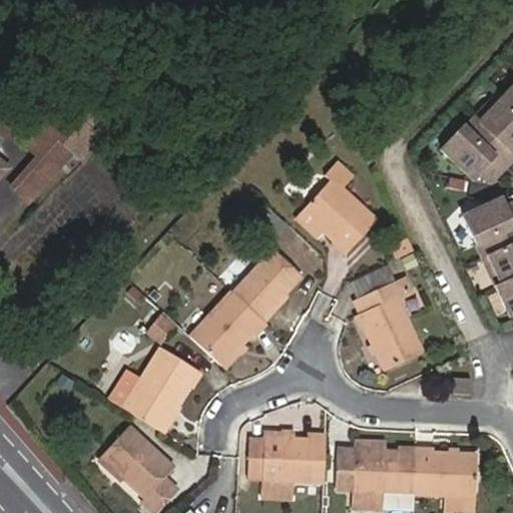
[(512,72),(494,92),(496,93),(500,98),(512,110),(512,72)]
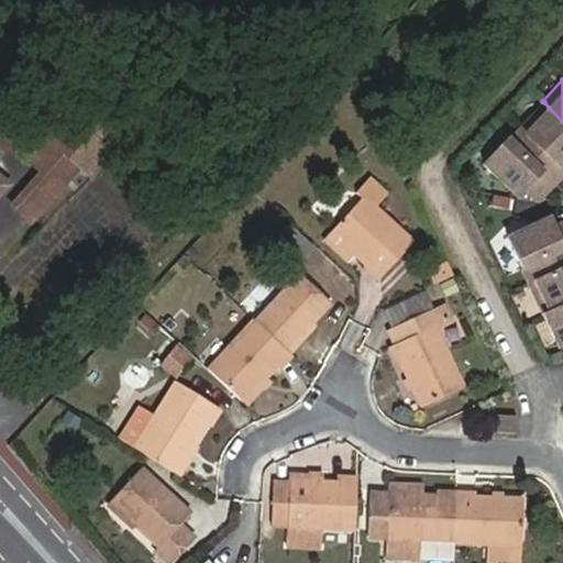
[(562,121),(549,108),(544,102),(542,101),(518,127),(522,130),(523,131),(562,169),(562,121)]
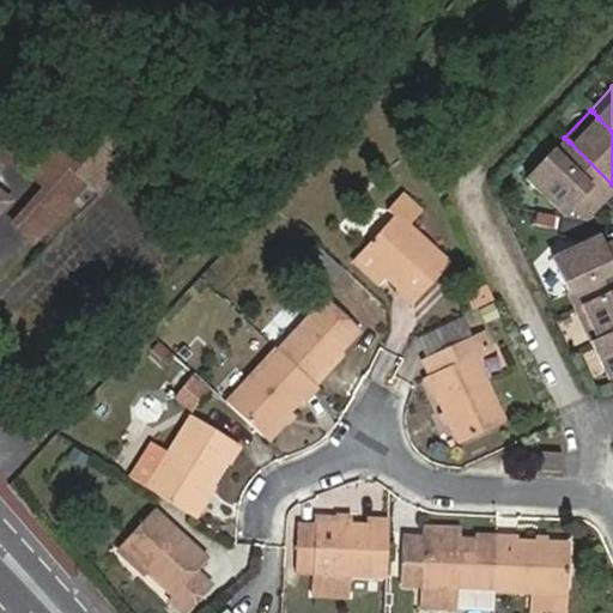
[(612,186),(612,184),(570,143),(569,141),(557,153),(551,147),(523,176),(560,212),(569,202),(574,198),(588,212),(612,186)]
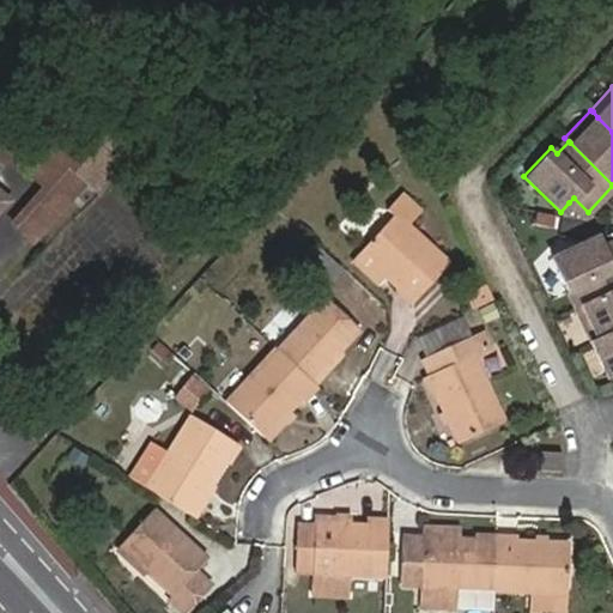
[(59,156),(37,177),(52,192),(19,225),(32,238),(85,183),(59,156)]
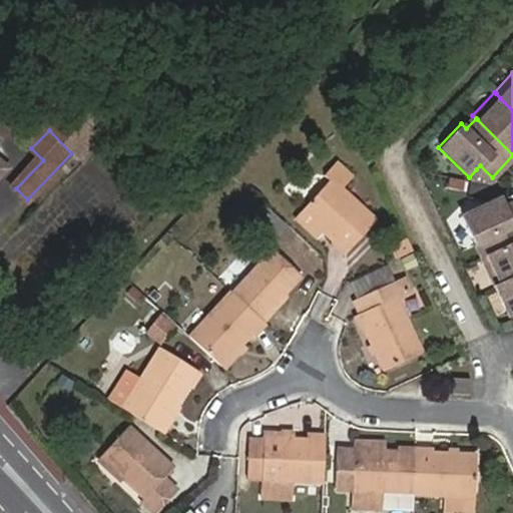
[(0,179),(9,170),(0,162),(0,179)]
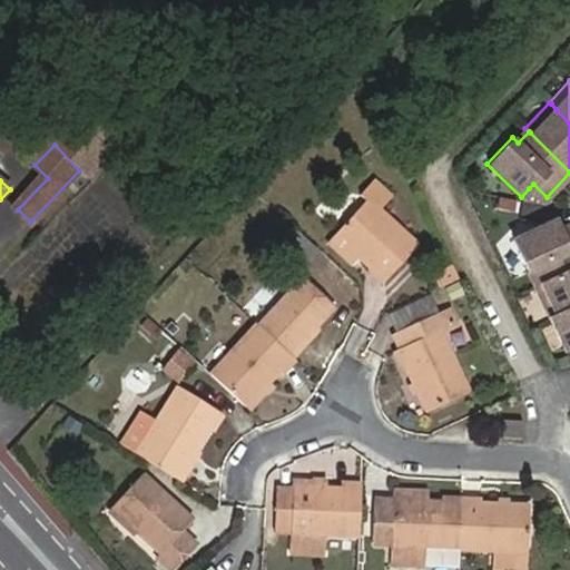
[(332,234),(357,257),(383,281),(413,247),(375,210),(389,198),(371,182),(357,195),(363,199),(332,234)]
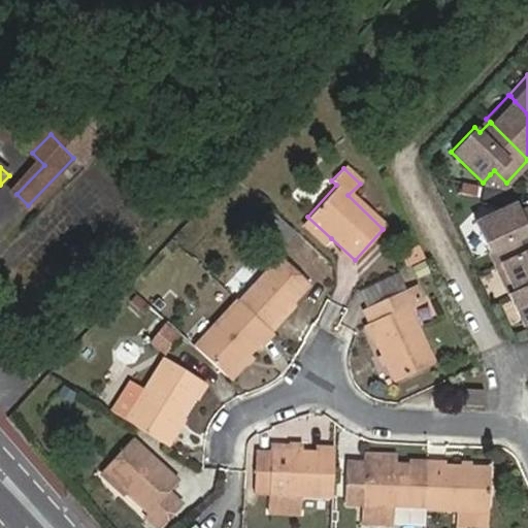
[(506,183),(494,170),(490,174),(502,187),(506,183)]
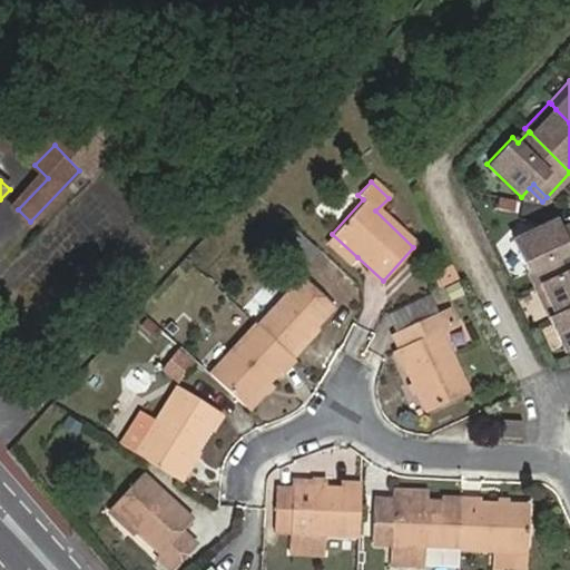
[(569,269),(569,231),(561,235),(554,219),(511,239),(527,272),(533,268),(540,283),(569,269)]
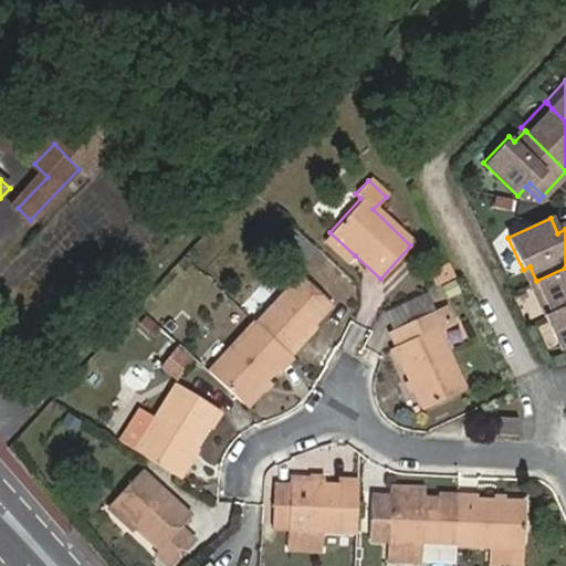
[(316,249),(290,226),(279,238),(305,262),(316,249)]
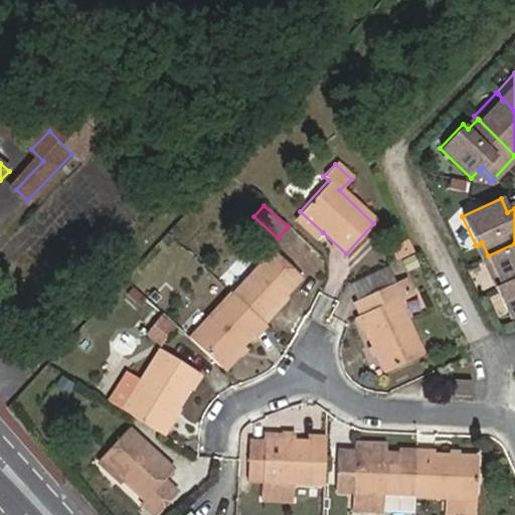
[(318,238),(323,232),(300,211),(297,216),(318,238)]
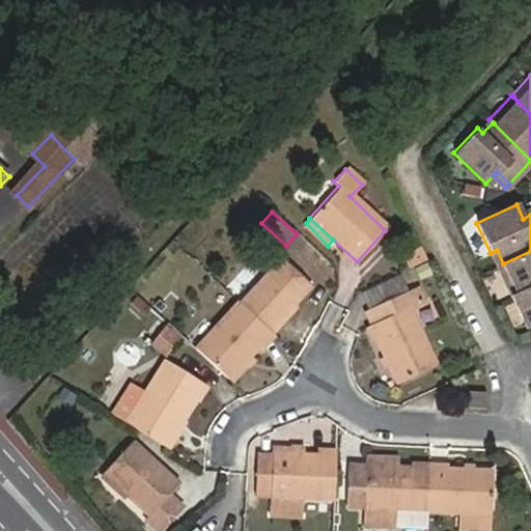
[(401,254),(409,270),(425,261),(418,247),(401,254)]
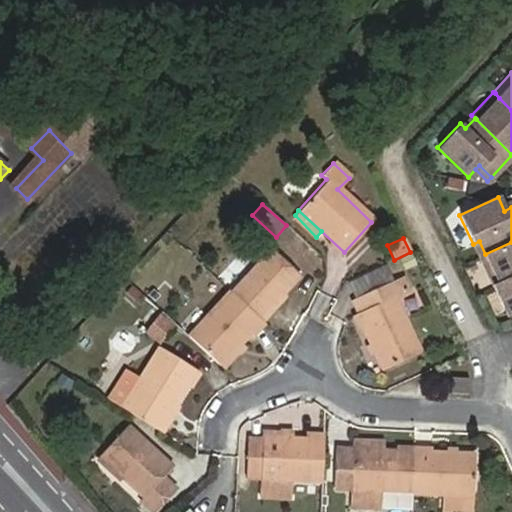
[(492,286),(511,276),(511,242),(485,254),(478,257),(492,286)]
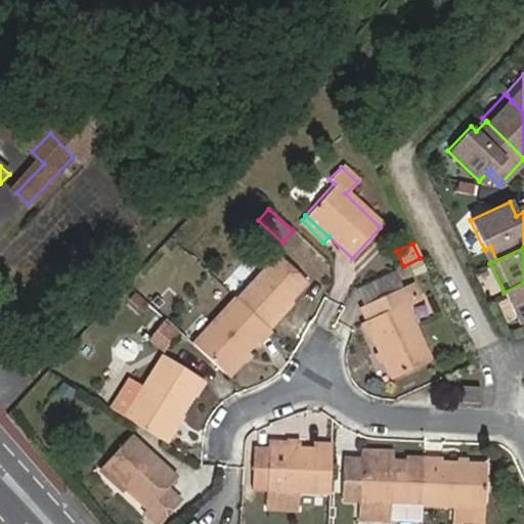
[(238,299),(266,324),(290,298),(305,281),(277,257),(238,299)]
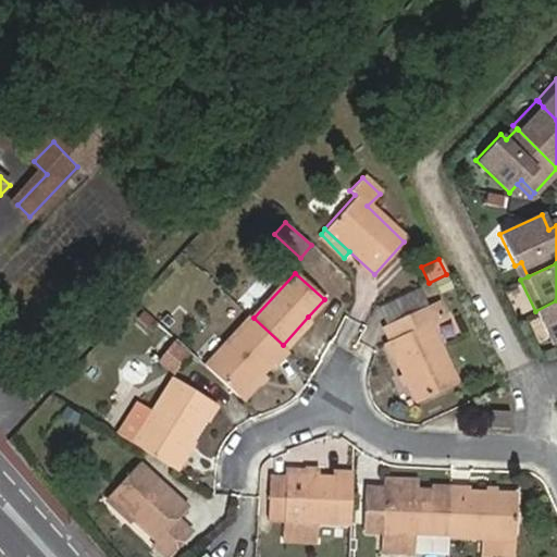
[(381,306),(390,323),(433,302),(424,284),(381,306)]
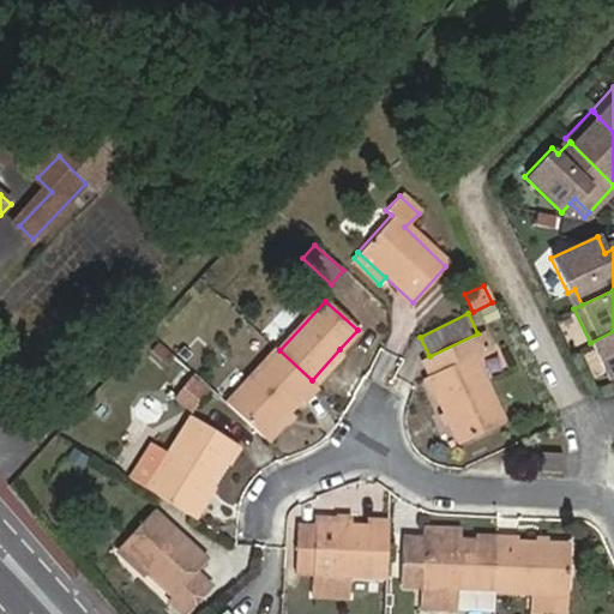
[(606,378),(613,373),(613,331),(590,343),(606,378)]
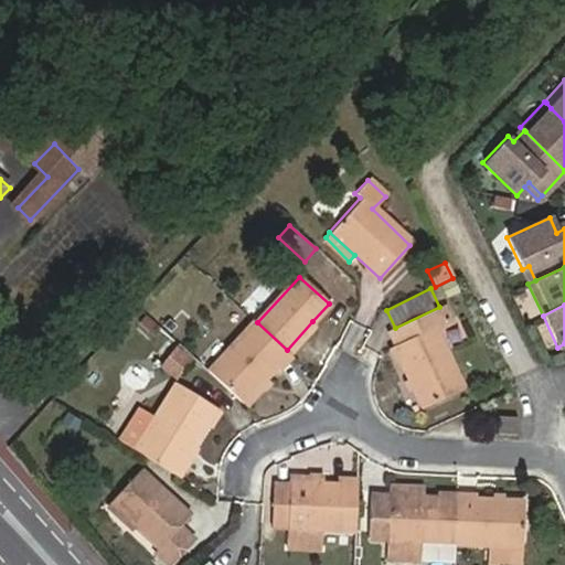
[(403,343),(395,349),(425,411),(464,392),(436,329),(448,323),(439,307),(395,328),(403,343)]
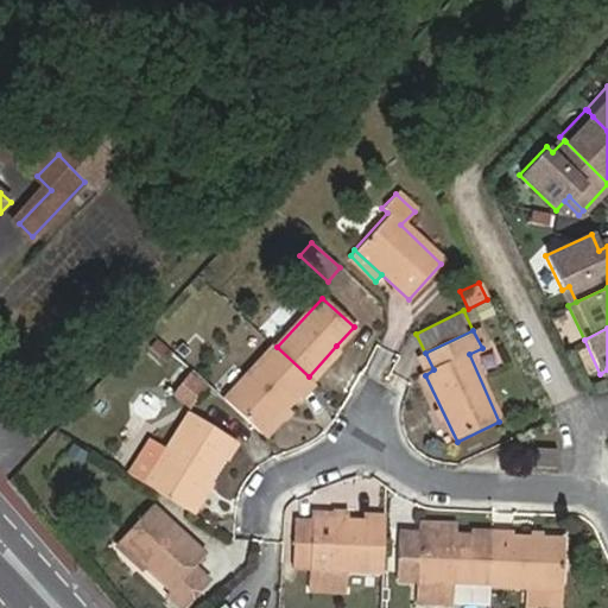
[(277,347),(274,346),(227,399),(264,432),(297,394),(299,396),(314,380),(309,377),(277,347)]
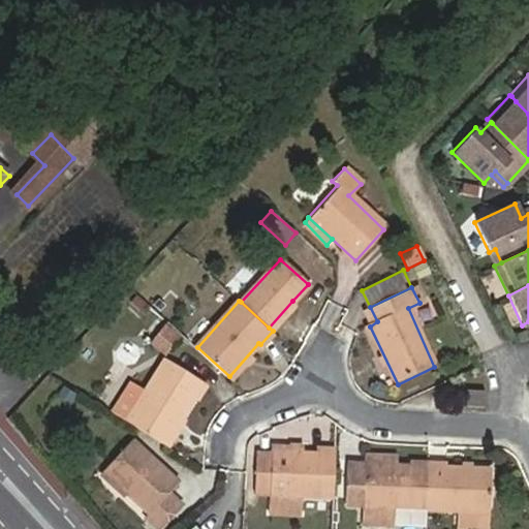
[(269,328),(273,331),(297,305),(292,301),(269,328)]
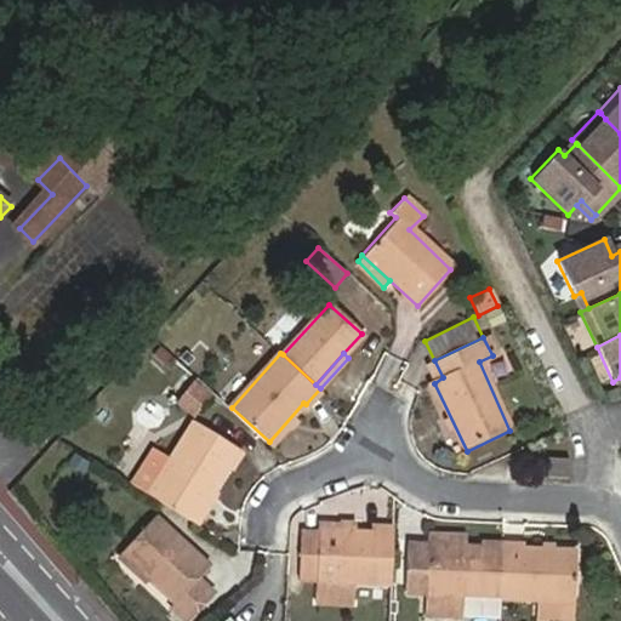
[(426,365),(434,383),(443,377),(434,360),(426,365)]
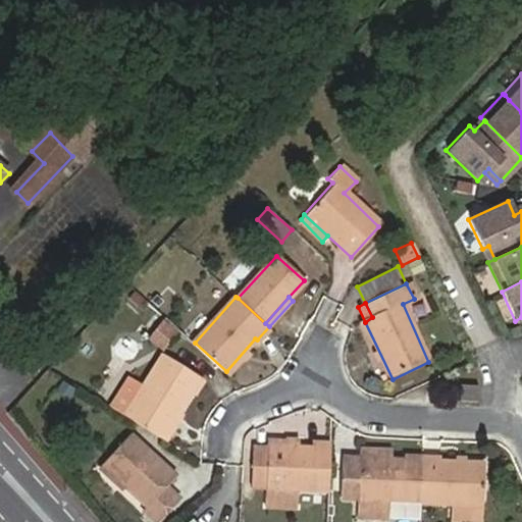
[(160,321),(148,334),(160,346),(172,333),(160,321)]
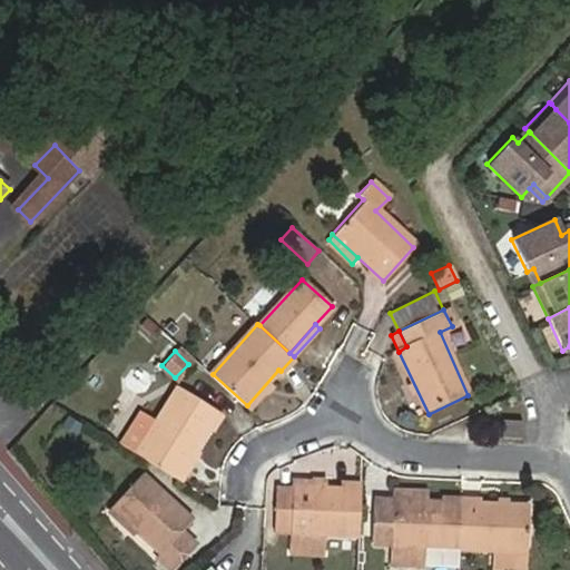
[(136,453),(176,477),(215,410),(175,385),(136,453)]
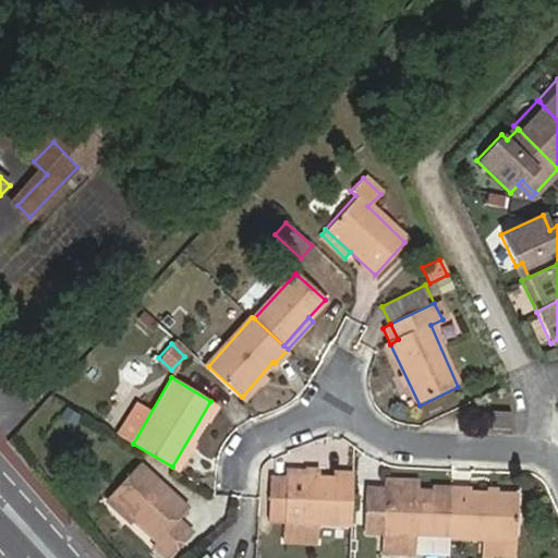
[(154,546),(174,523),(185,512),(134,468),(105,499),(154,546)]
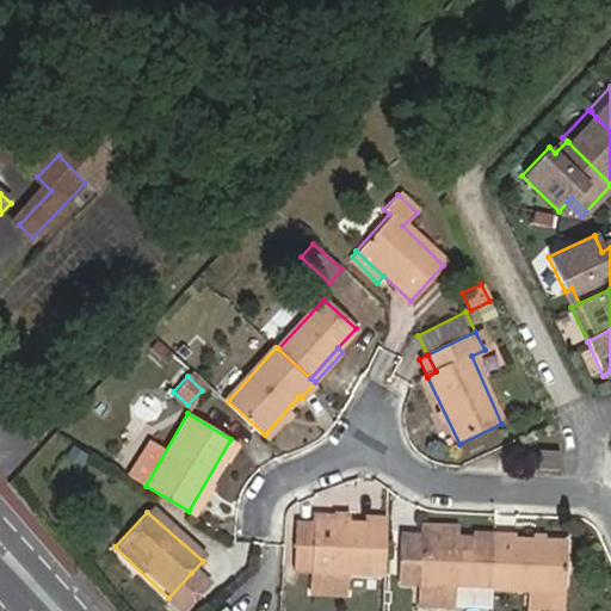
[(389,584),(392,532),(320,530),(303,530),(301,579),(322,580),(358,581),(389,584)]
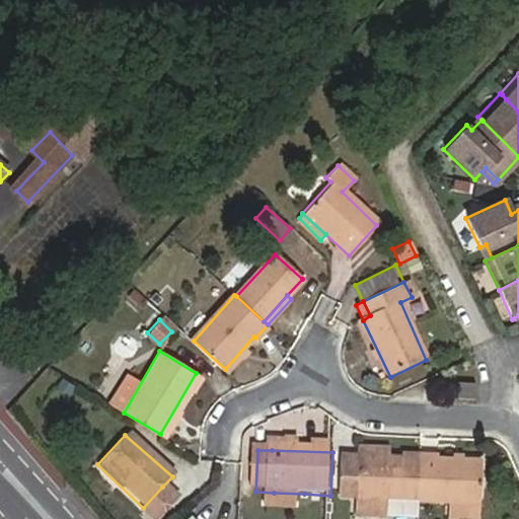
[(362,453),(362,462),(392,464),(392,455),(362,453)]
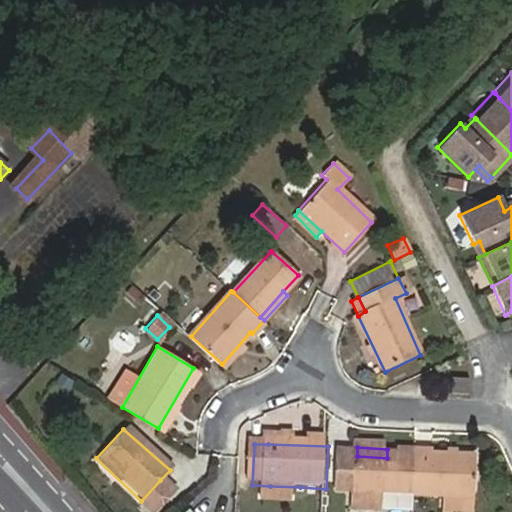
[(415,509),(416,458),(387,458),(357,456),(340,456),(338,489),(356,489),(355,495),(355,507),(386,509),(415,509)]
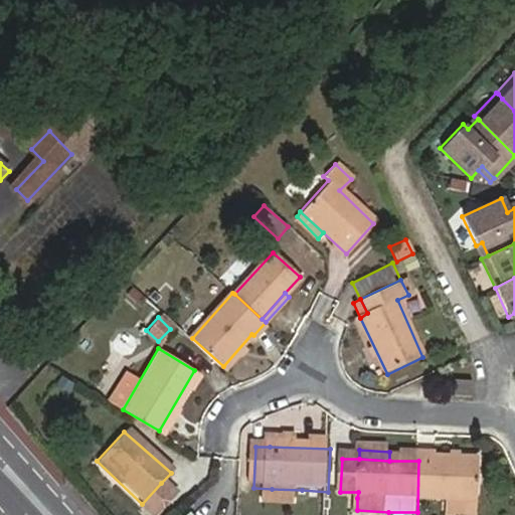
[(480,463),(418,461),(417,512),(449,513),(448,514),(479,514),(480,463)]
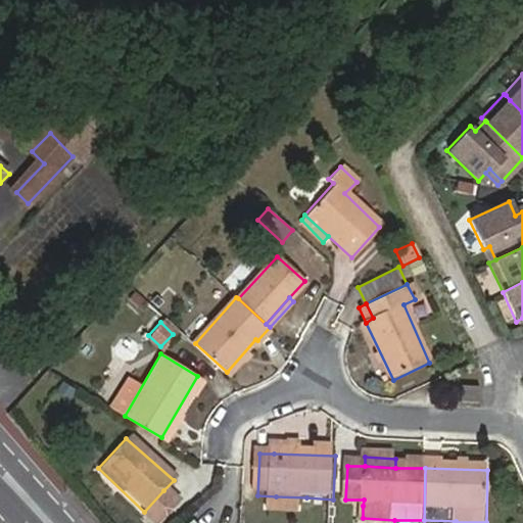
[(159,522),(178,503),(163,490),(144,512),(141,515),(149,522),(159,522)]
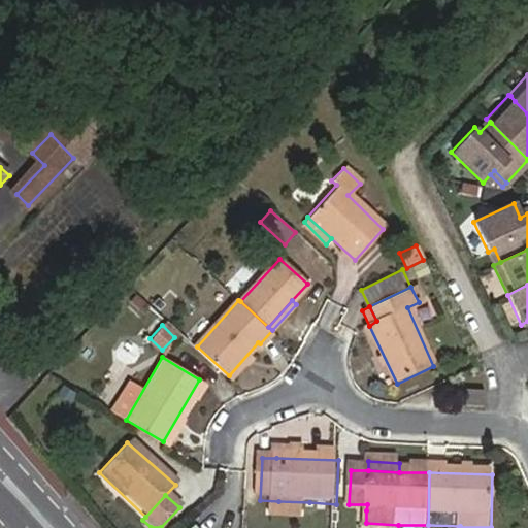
[(309,502),(278,501),(277,518),(309,519),(309,502)]
